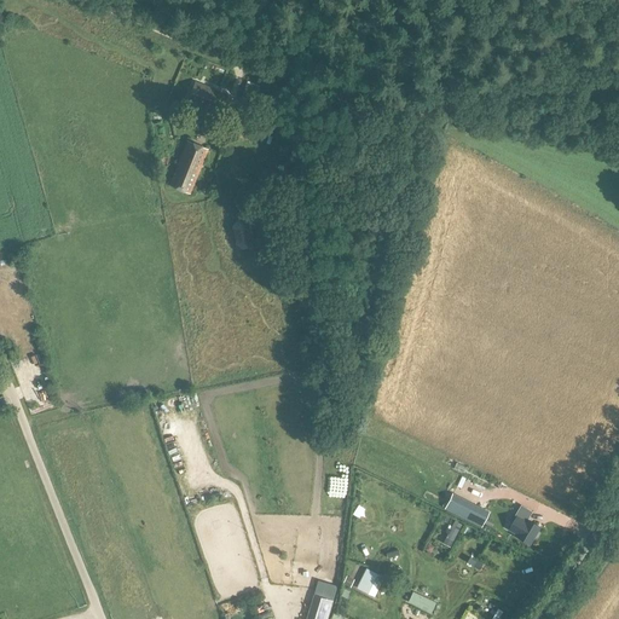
[(247,81),(242,98),(254,102),(259,85),(247,81)]
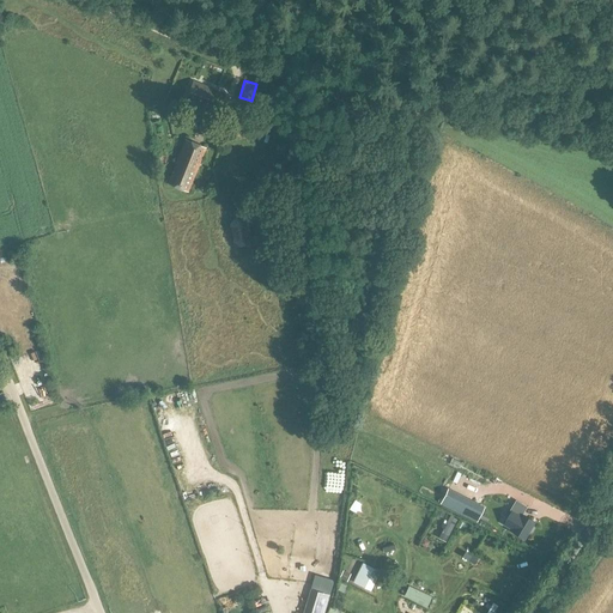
[(210,108),(216,91),(193,82),(186,98),(210,108)]
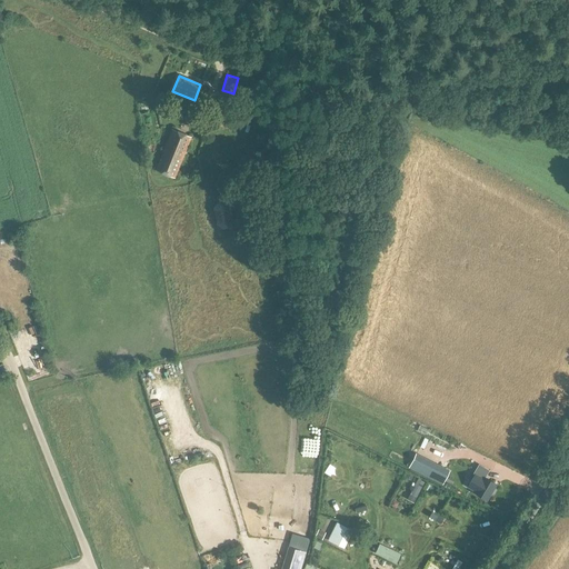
[(237,86),(235,95),(246,97),(248,88),(237,86)]
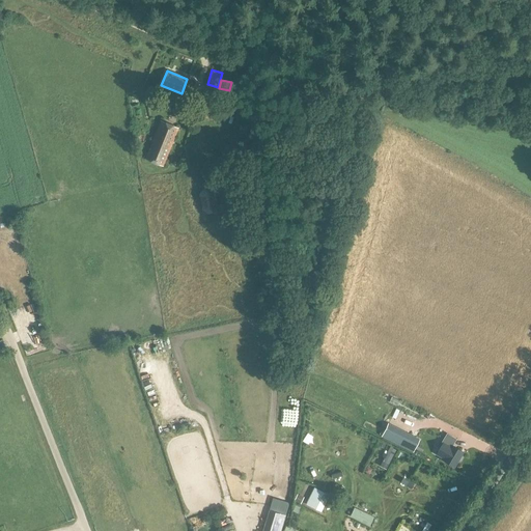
[(177,127),(161,120),(145,158),(163,164),(177,127)]
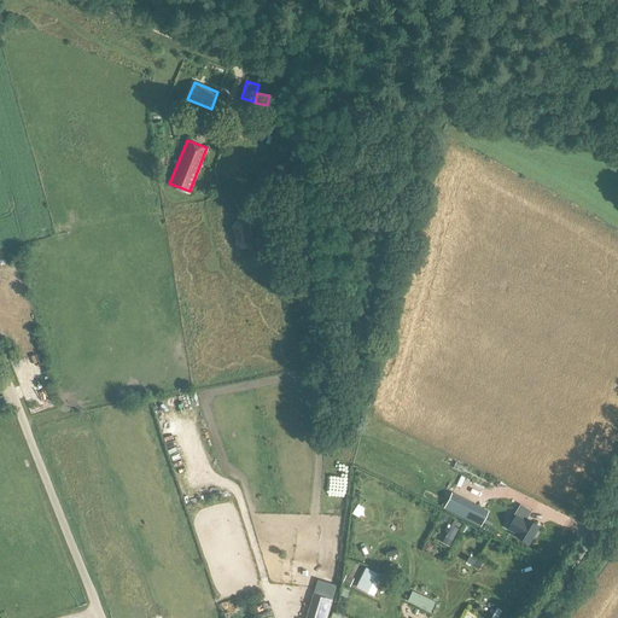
[(235,220),(232,227),(235,245),(242,250),(250,248),(254,243),(250,222),(244,219),(235,220)]
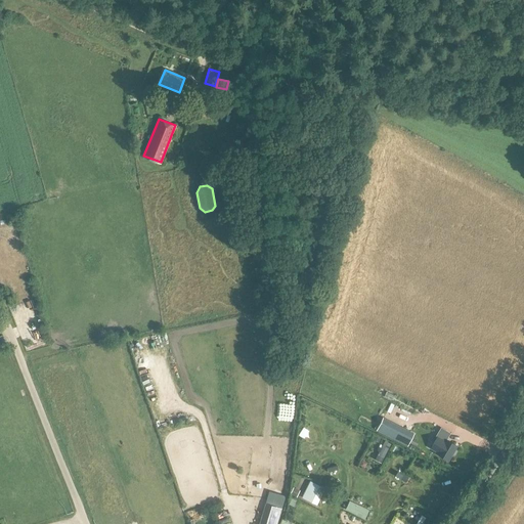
[(317,424),(324,427),(322,430),(335,435),(340,425),(321,417),(317,424)]
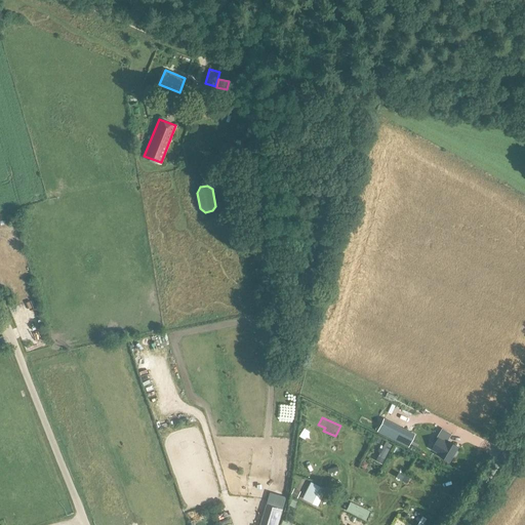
[(384,420),(378,432),(408,446),(411,441),(404,437),(406,432),(384,420)]
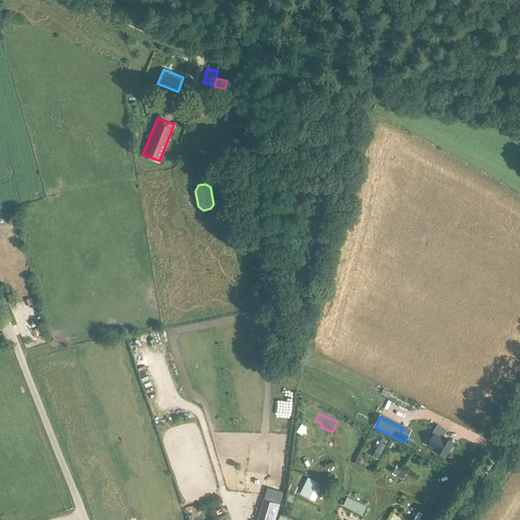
[(420,431),(430,433),(434,420),(425,417),(420,431)]
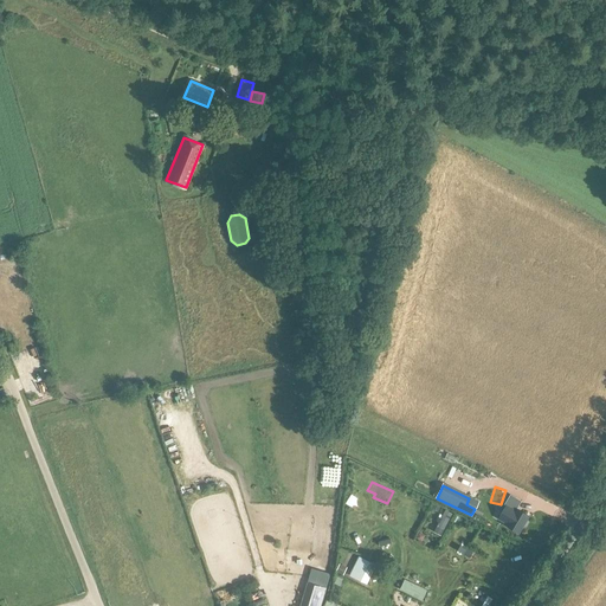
[(507,504),(498,517),(507,522),(505,524),(519,533),(528,516),(515,508),(520,500),(510,494),(504,503),(507,504)]
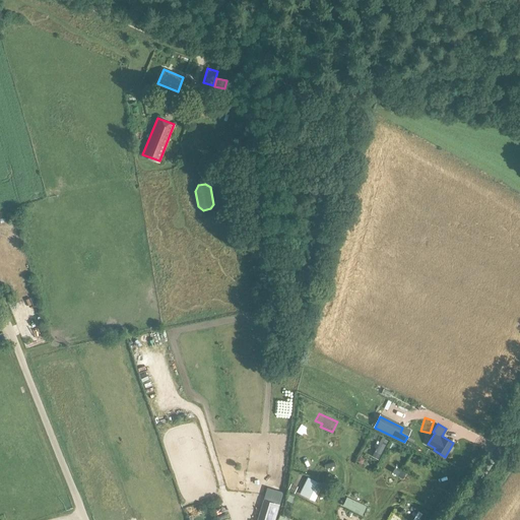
[(305,434),(302,441),(323,447),(325,440),(305,434)]
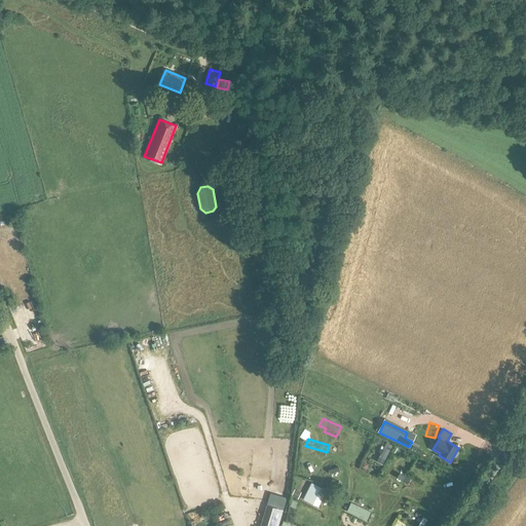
[(401,492),(408,477),(402,475),(396,489),(401,492)]
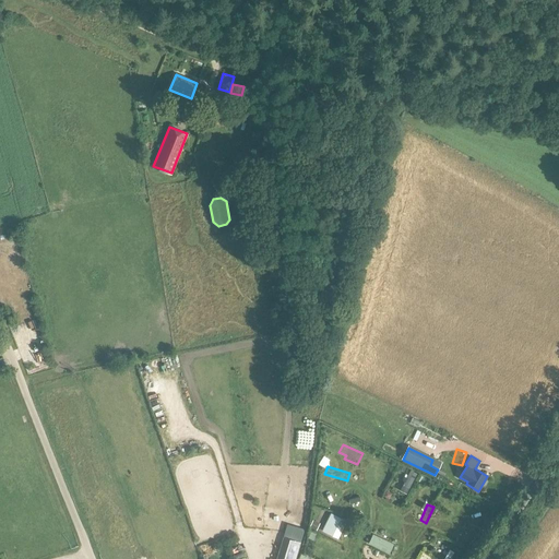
[(331,514),(322,531),(339,538),(346,522),(331,514)]
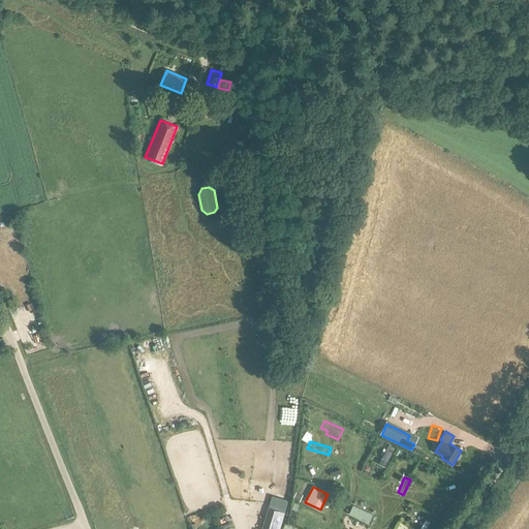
[(418,504),(414,511),(433,520),(436,512),(418,504)]
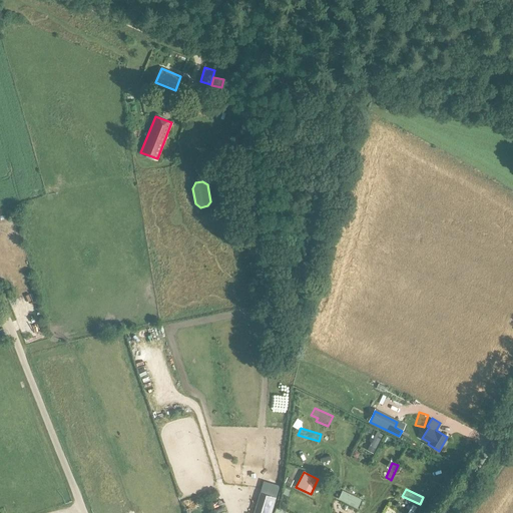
[(343,490),(338,499),(357,508),(361,498),(343,490)]
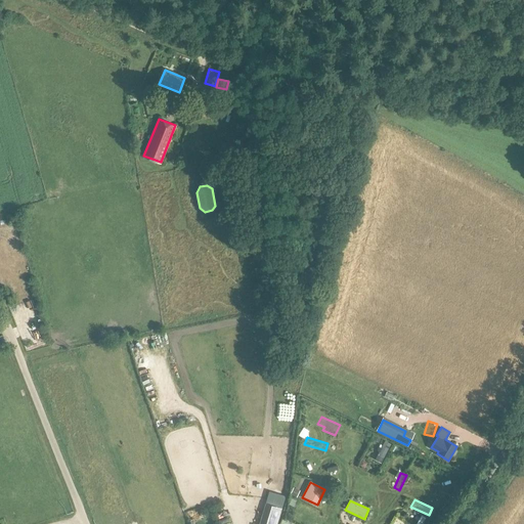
[(277,523),(282,509),(265,504),(259,523),(277,523)]
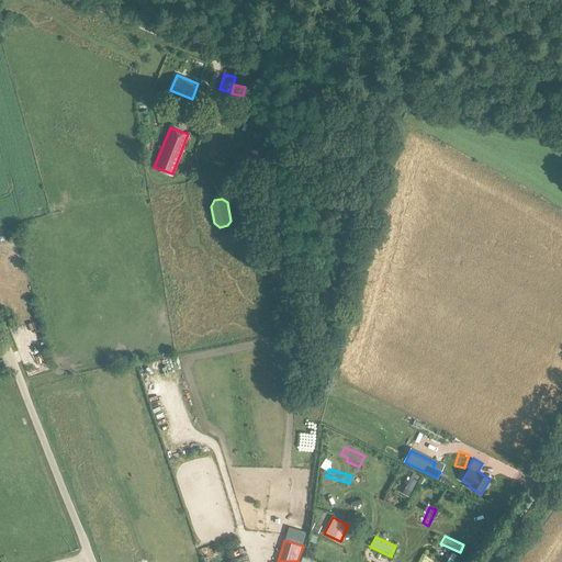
[(452,561),(457,555),(452,552),(446,561),(452,561)]
